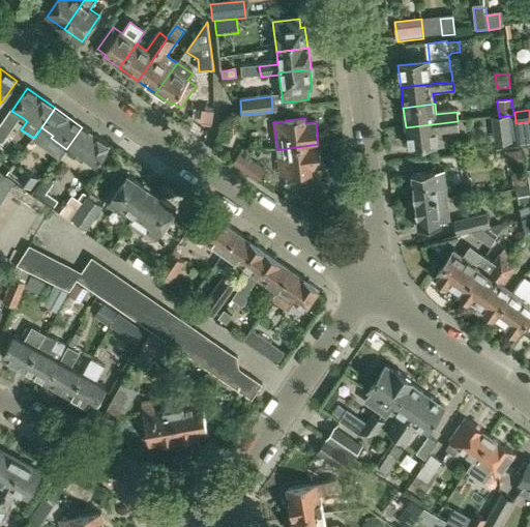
[(496,120),(497,127),(499,145),(512,144),(509,119),(496,120)]
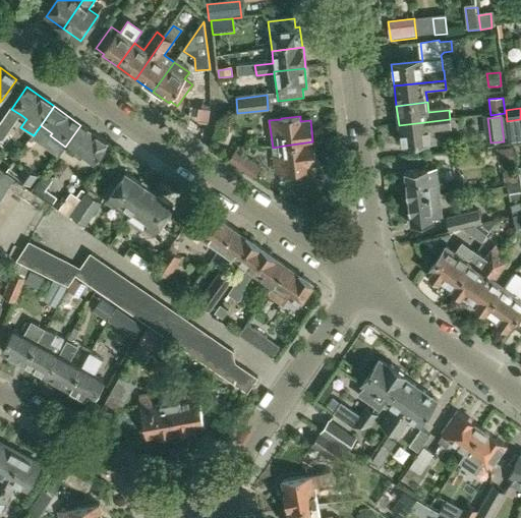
[(5,118),(0,124),(0,142),(1,144),(14,124),(5,118)]
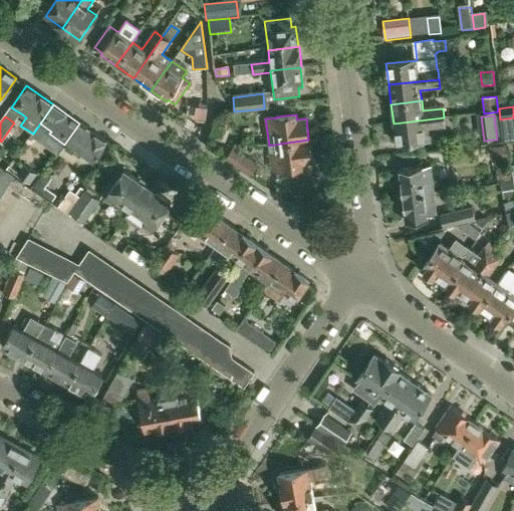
[(444,117),(394,123),(396,145),(426,141),(425,130),(445,128),(444,117)]
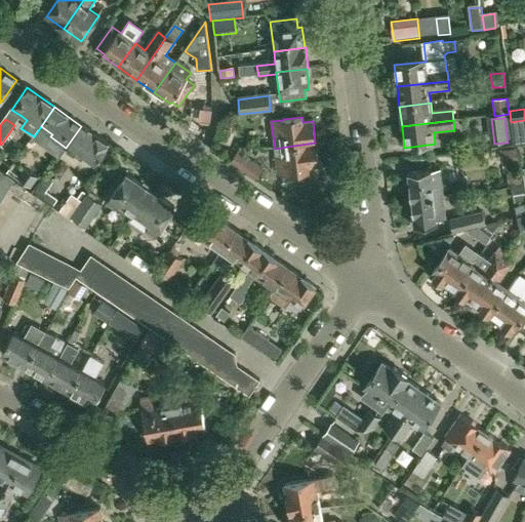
[(81,126),(66,148),(82,159),(83,156),(95,164),(109,146),(81,126)]
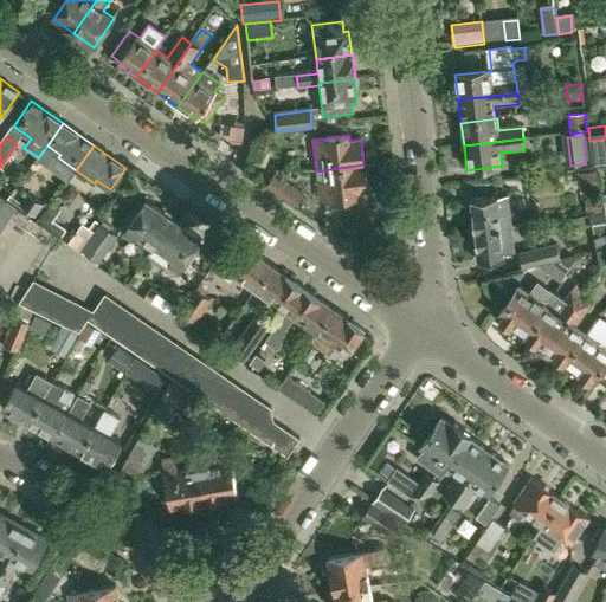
[(324,201),(336,200),(356,198),(356,192),(367,191),(363,164),(330,169),(317,172),(321,202),(324,201)]
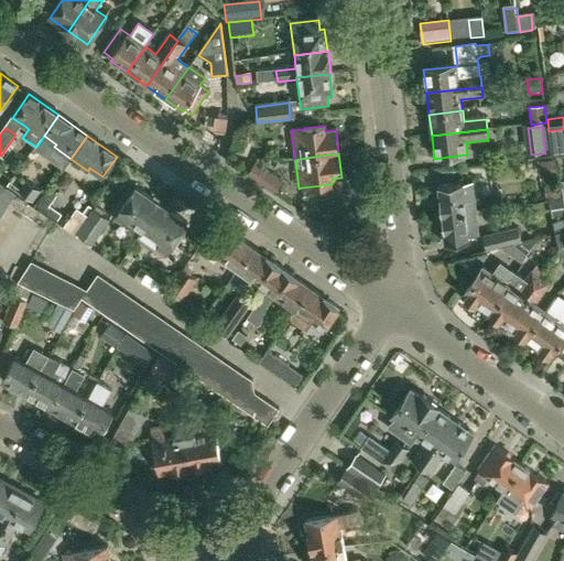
[(559,161),(541,163),(543,181),(561,179),(559,161)]
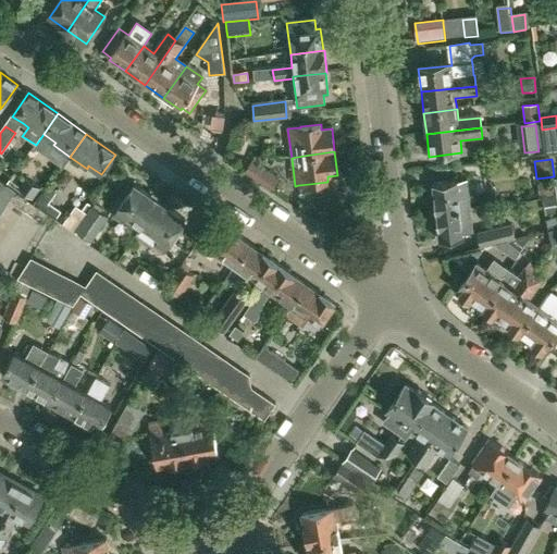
[(244,173),(269,191),(276,180),(251,162),(244,173)]
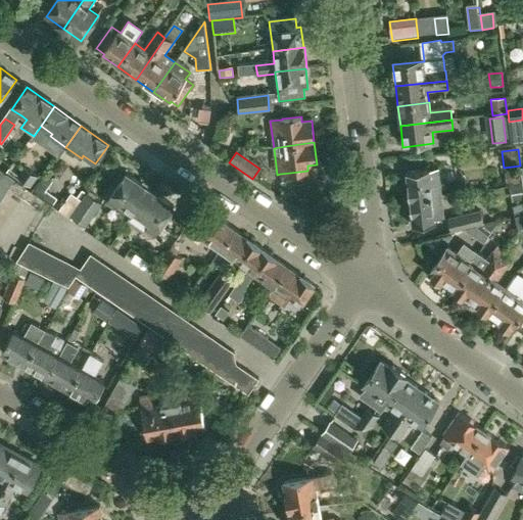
[(25,170),(18,180),(30,188),(37,178),(25,170)]
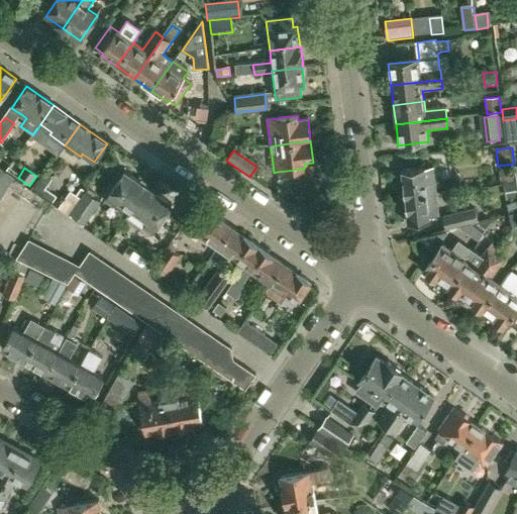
[(405,198),(436,194),(433,171),(425,172),(424,169),(401,172),(405,198)]
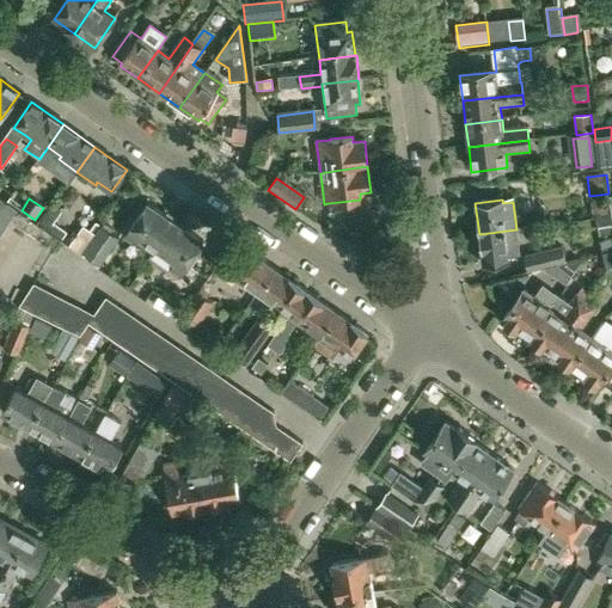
[(0,229),(13,210),(0,201),(0,229)]
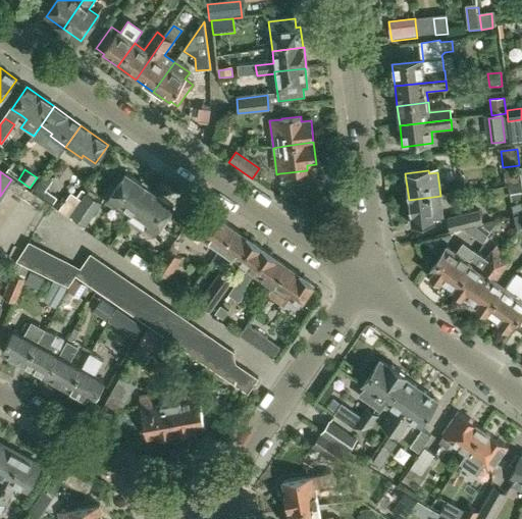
[(290,172),(279,173),(280,185),(291,183),(290,172)]
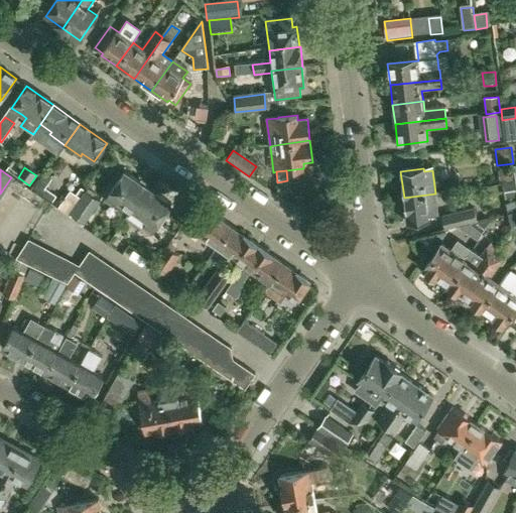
[(499,172),(501,183),(514,182),(513,170),(499,172)]
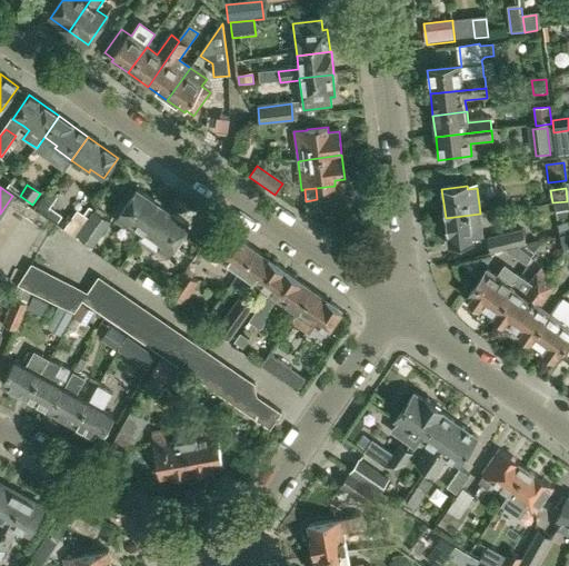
[(146,234),(163,208),(138,190),(116,221),(126,228),(129,222),(146,234)]
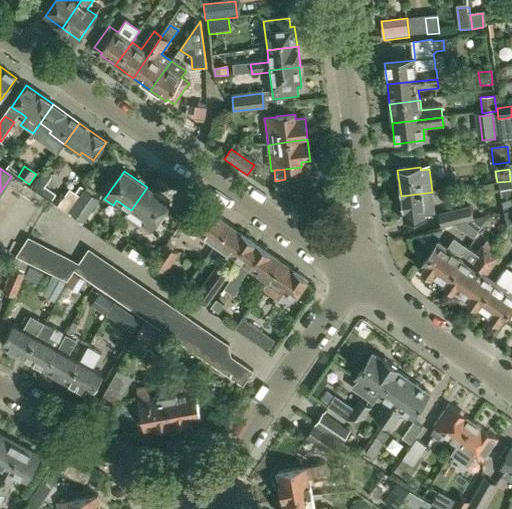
[(33,189),(45,197),(50,190),(46,187),(52,177),(44,172),(33,189)]
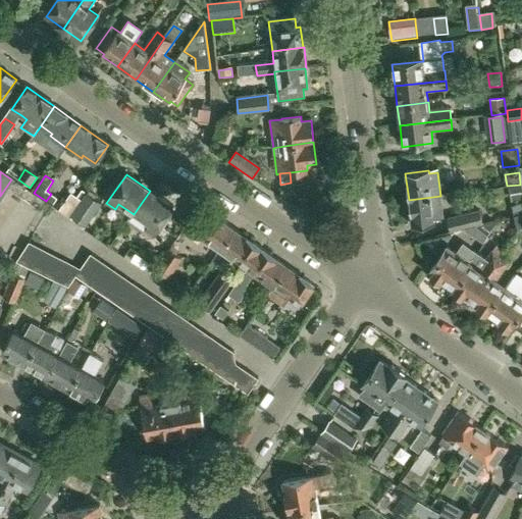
[(150,191),(134,214),(149,225),(145,230),(154,237),(173,208),(150,191)]
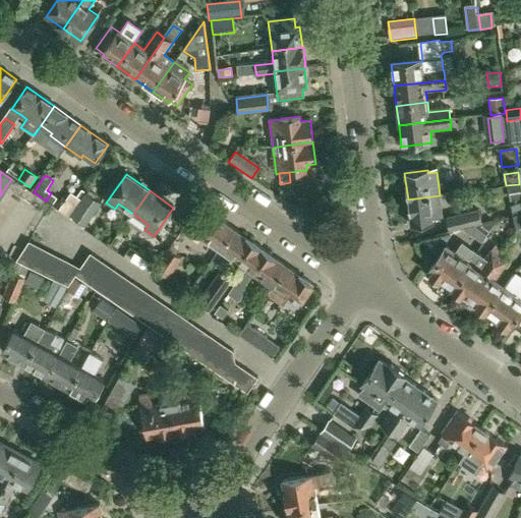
[(84,193),(67,218),(82,229),(99,205),(84,193)]
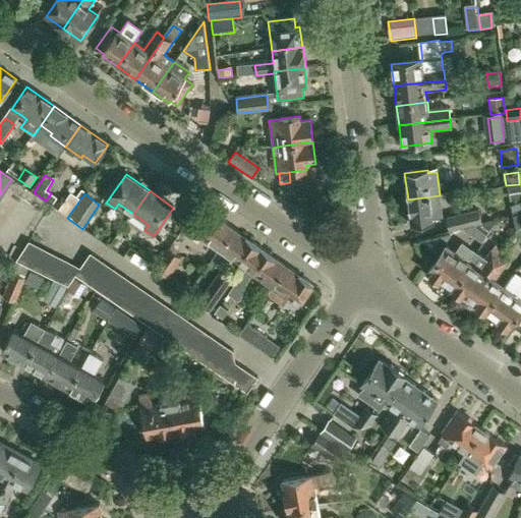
[(440,195),(408,199),(411,226),(435,223),(433,219),(443,218),(440,195)]
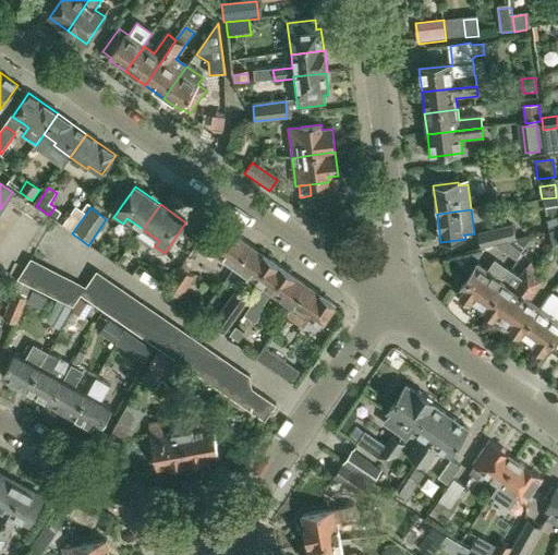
[(549,232),(557,229),(557,218),(547,221),(548,226),(549,232)]
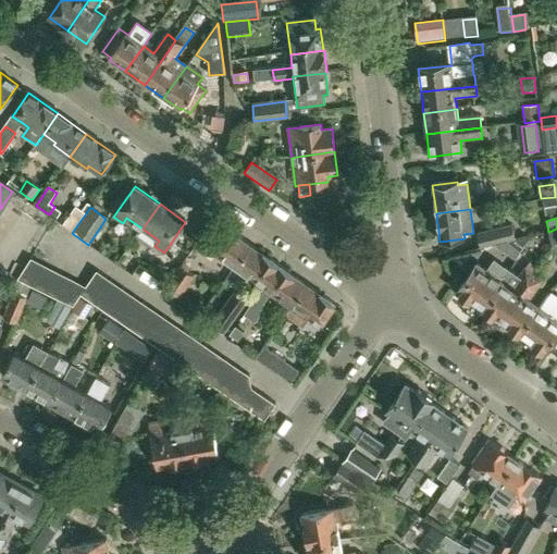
[(236,267),(251,246),(222,225),(206,249),(222,260),(223,258),(236,267)]
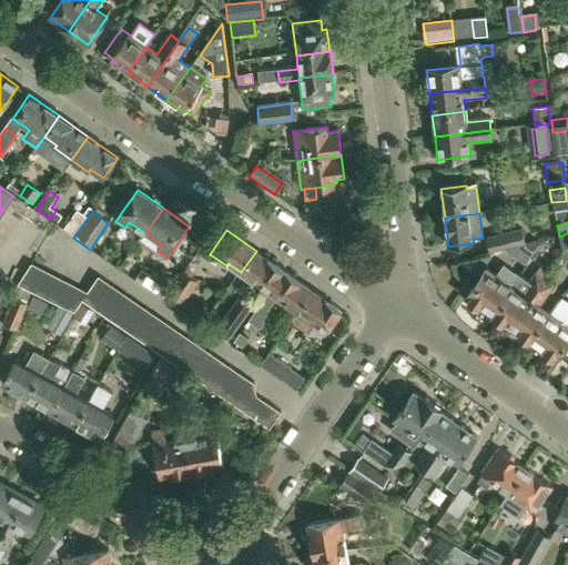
[(530,259),(531,260),(540,245),(536,242),(525,244),(521,231),(486,240),(489,253),(516,246),(517,248),(530,259)]
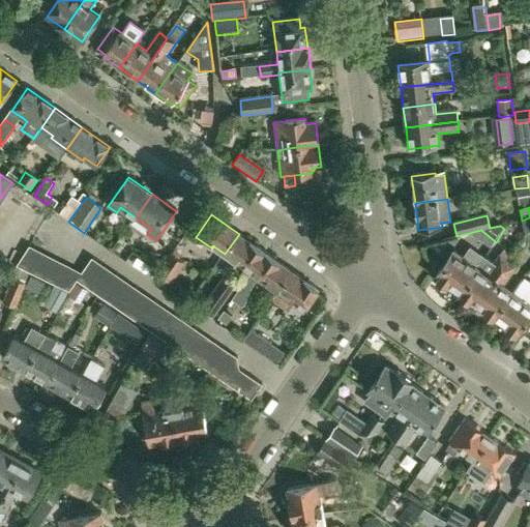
[(522,221),(521,221),(523,226),(526,237),(529,230),(529,217),(522,221)]
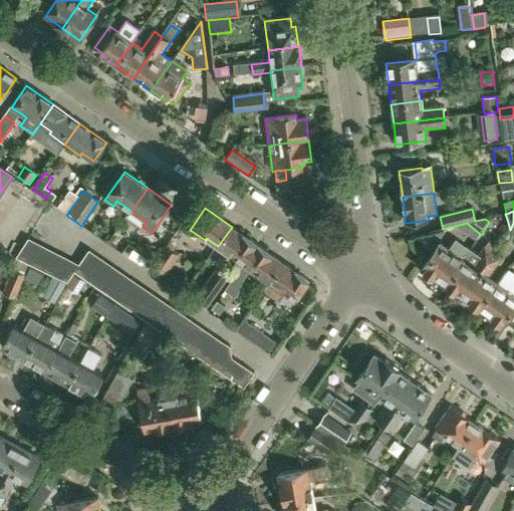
[(475,239),(480,234),(468,224),(457,227),(475,239)]
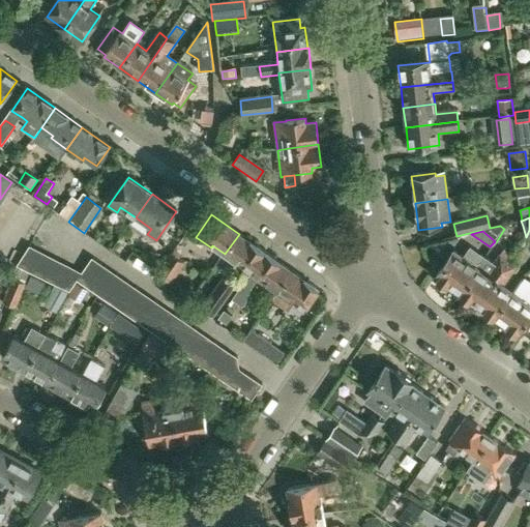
[(249,274),(266,253),(239,234),(225,254),(236,262),(234,264),(249,274)]
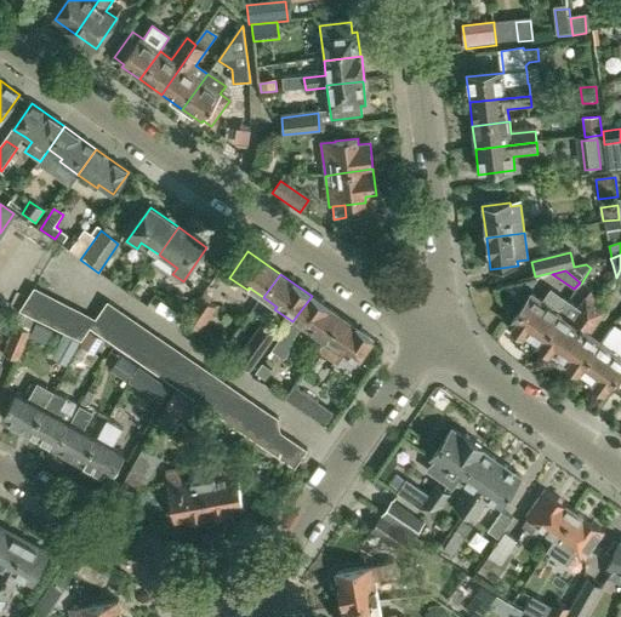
[(34,289),(18,314),(36,323),(50,297),(34,289)]
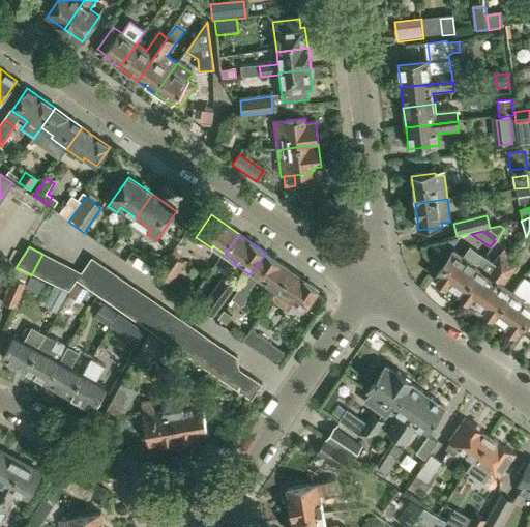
[(471,250),(465,259),(454,253),(437,279),(438,280),(437,281),(446,287),(447,286),(461,295),(478,269),(478,268),(484,259),(471,250)]
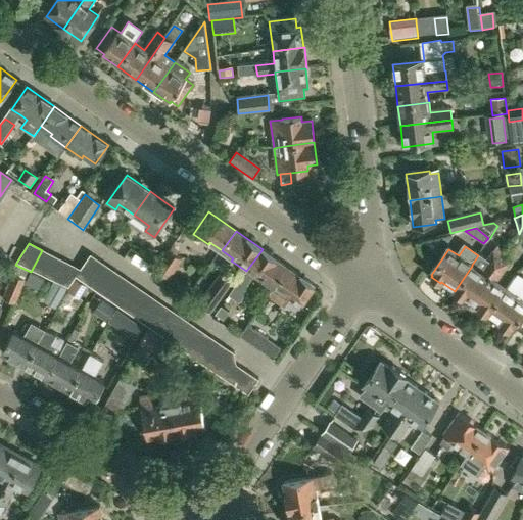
[(263,249),(246,271),(262,282),(264,279),(275,287),(288,269),(263,249)]
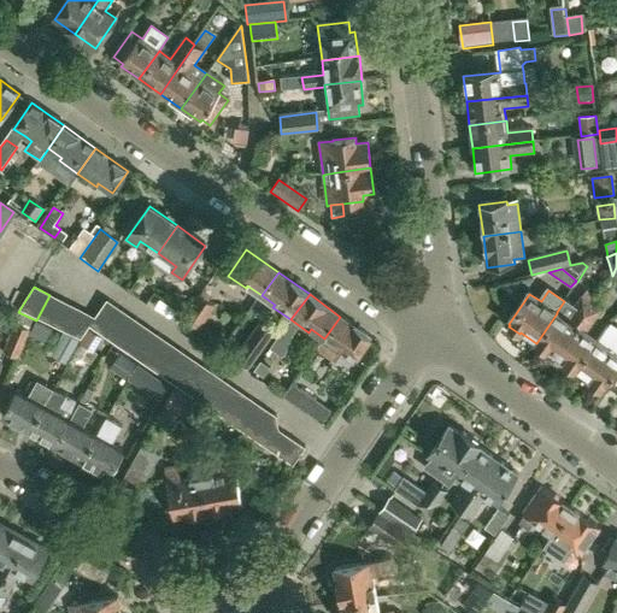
[(50,295),(36,320),(52,328),(64,302),(50,295)]
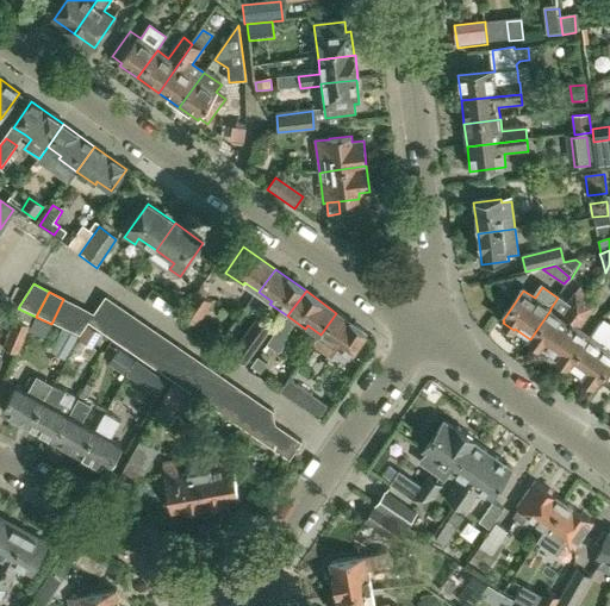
[(198,325),(215,301),(200,292),(184,316),(198,325)]
